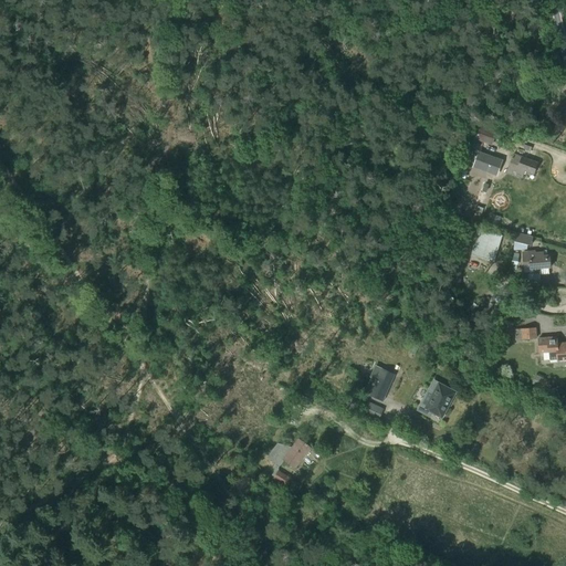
[(491,146),(496,133),(479,126),(474,139),(491,146)]
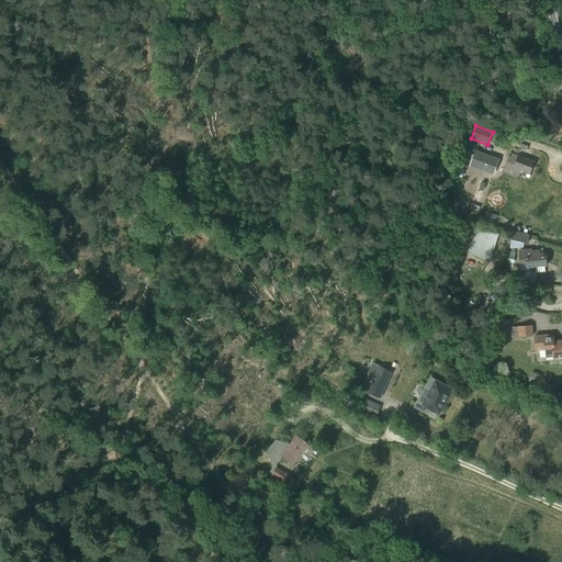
[(493,175),(498,159),(475,150),(469,166),(493,175)]
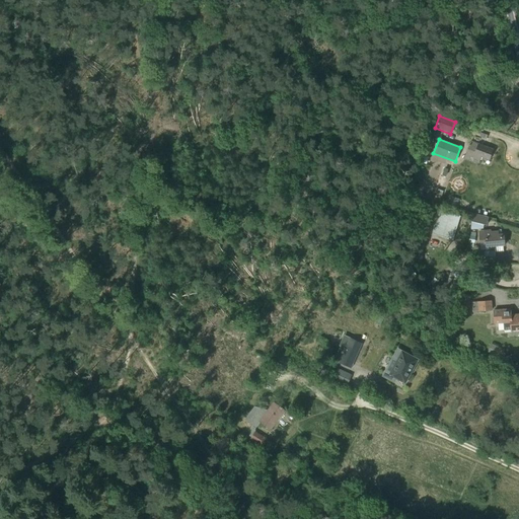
[(477,144),(470,141),(464,158),(478,163),(480,157),(490,160),(494,150),(477,144)]
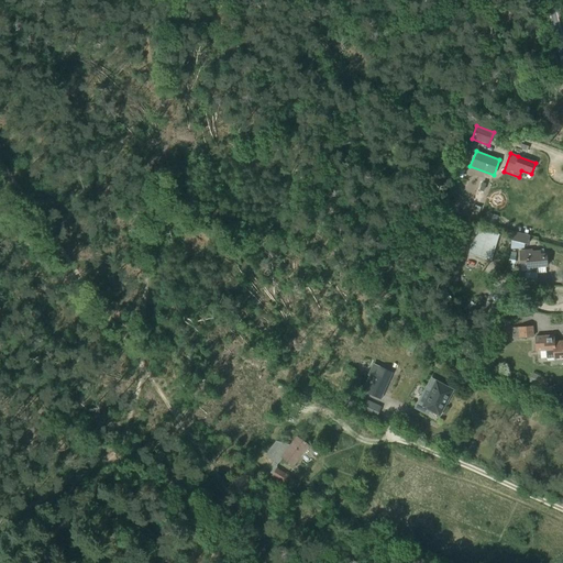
[(476,218),(481,207),(475,205),(471,216),(476,218)]
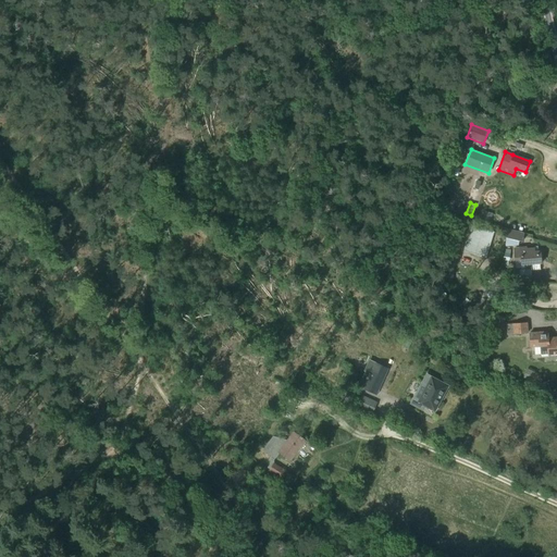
[(485,211),(483,219),(491,221),(493,213),(485,211)]
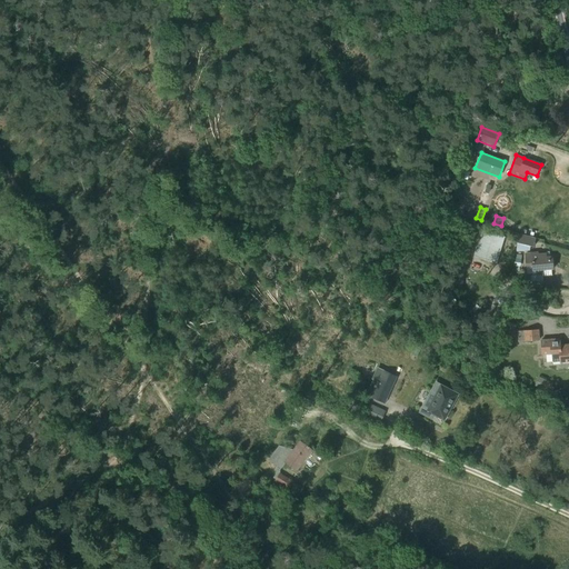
[(495,263),(502,237),(482,229),(480,236),(479,241),(476,249),(475,258),(482,260),(495,263)]
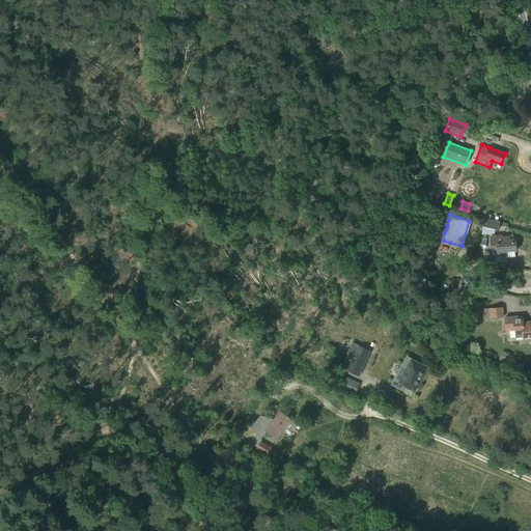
[(500,226),(500,221),(484,217),(481,233),(497,232),(498,226),(500,226)]
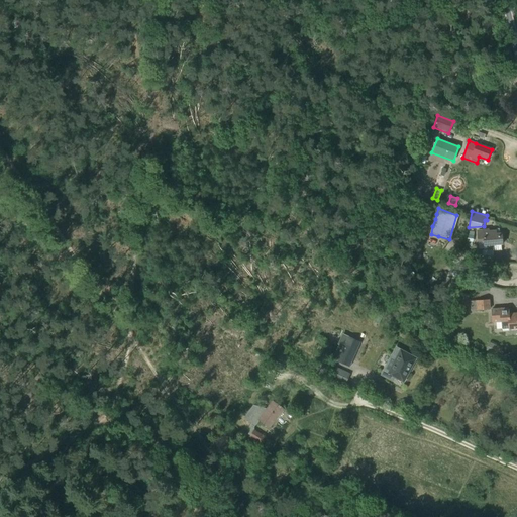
[(489,230),(489,228),(477,229),(477,239),(483,239),(484,247),(492,247),(492,244),(502,244),(501,232),(496,233),(496,230),(489,230)]
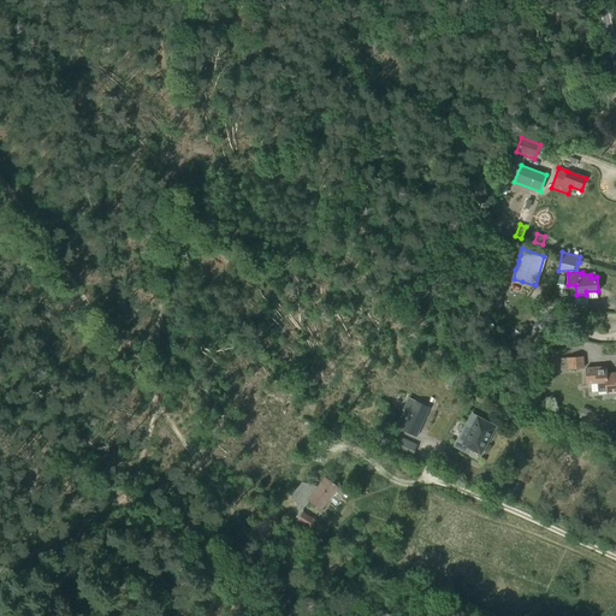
[(546,338),(562,341),(563,337),(549,336),(550,329),(544,327),(543,339),(545,339),(546,338)]
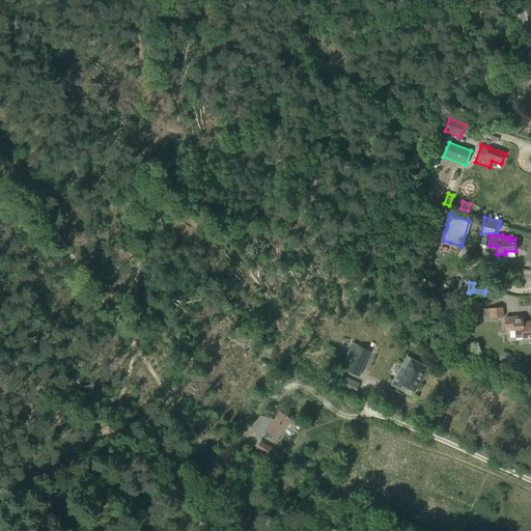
[(479,316),(481,301),(473,300),(471,315),(479,316)]
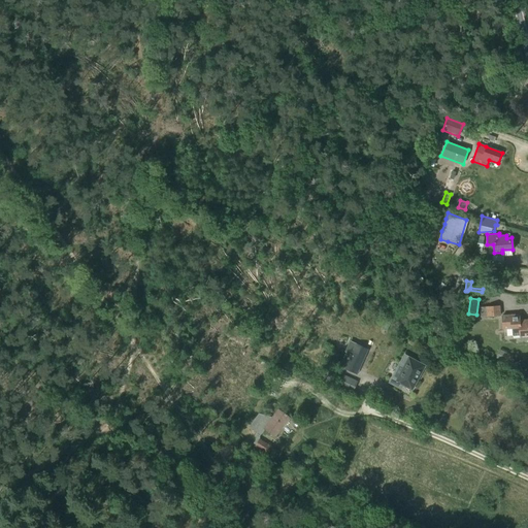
[(487,317),(501,316),(500,305),(486,307),(487,317)]
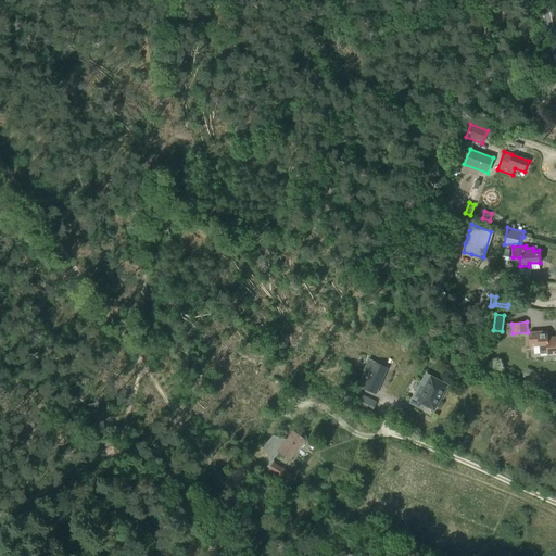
[(555,336),(547,338),(547,331),(539,332),(528,332),(529,348),(539,346),(539,353),(555,352),(555,336)]
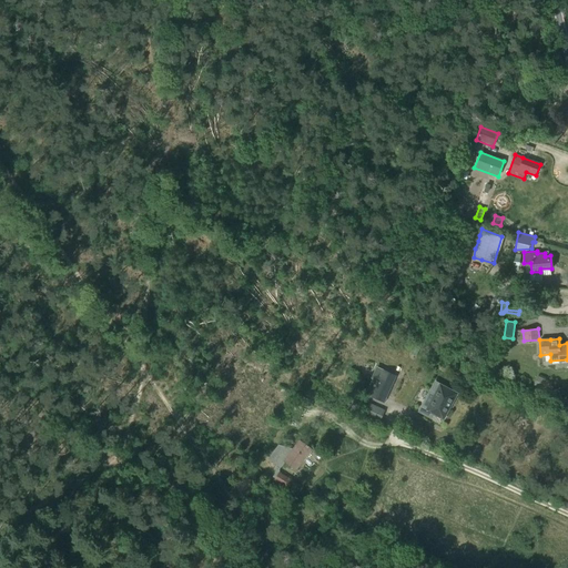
[(433,341),(429,346),(438,351),(440,345),(433,341)]
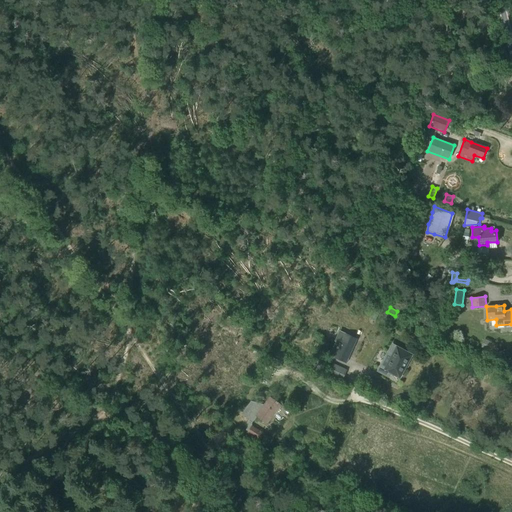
[(337,353),(335,358),(342,361),(346,351),(350,352),(356,339),(346,334),(341,343),(338,342),(334,351),(337,353)]
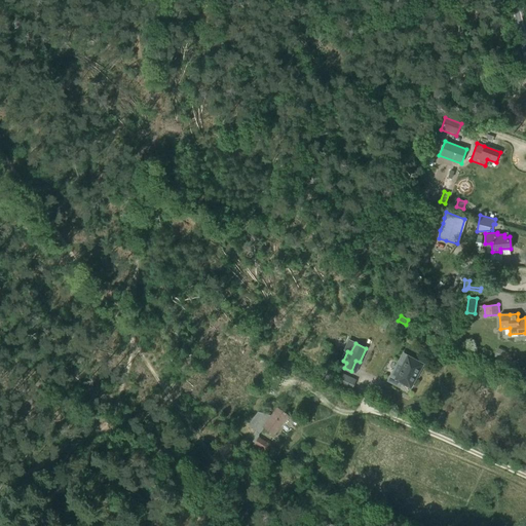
[(510,364),(512,359),(510,358),(512,353),(498,348),(494,357),(510,364)]
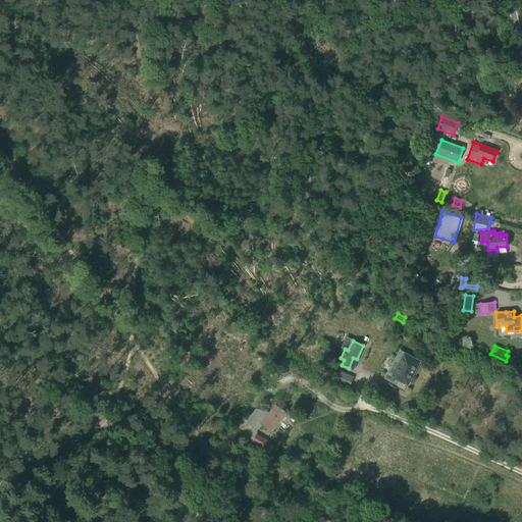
[(332,361),(335,354),(328,351),(325,358),(332,361)]
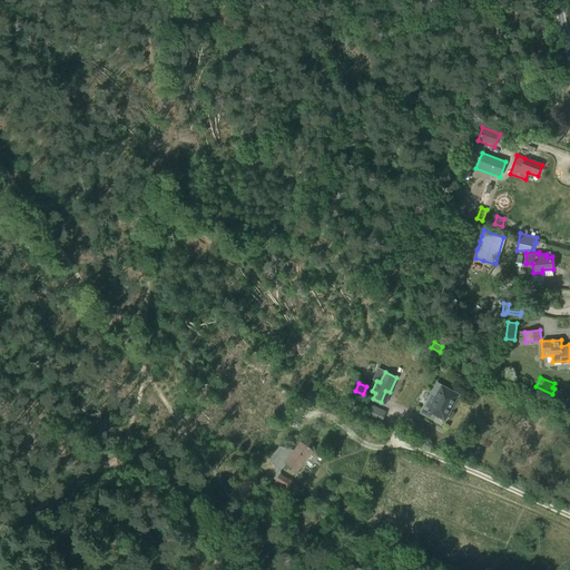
[(421,413),(433,420),(435,416),(445,421),(459,395),(436,383),(432,393),(436,395),(428,411),(423,409),(421,413)]
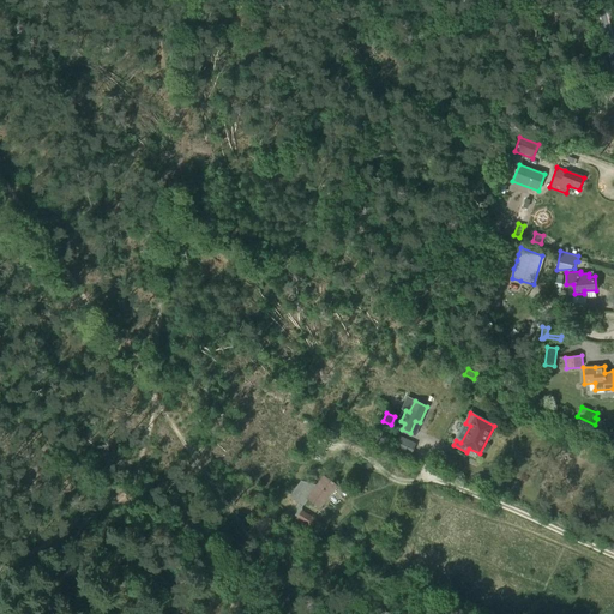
[(341,431),(331,426),(330,429),(315,422),(312,431),(335,441),(341,431)]
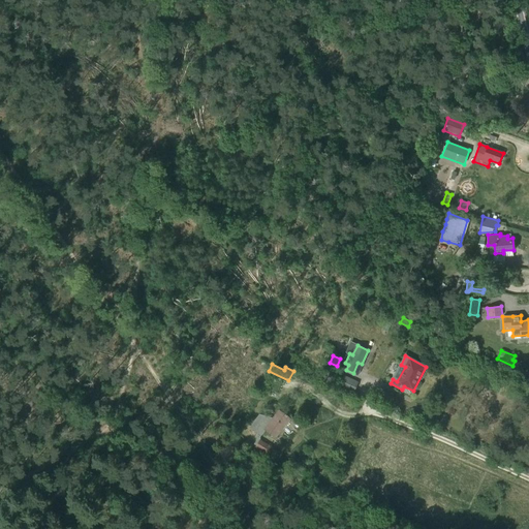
[(291,418),(279,409),(273,418),(259,414),(250,427),(258,433),(256,436),(256,440),(254,445),(256,446),(255,447),(273,459),(278,450),(260,440),(260,438),(261,435),(266,430),(277,438),(291,418)]
